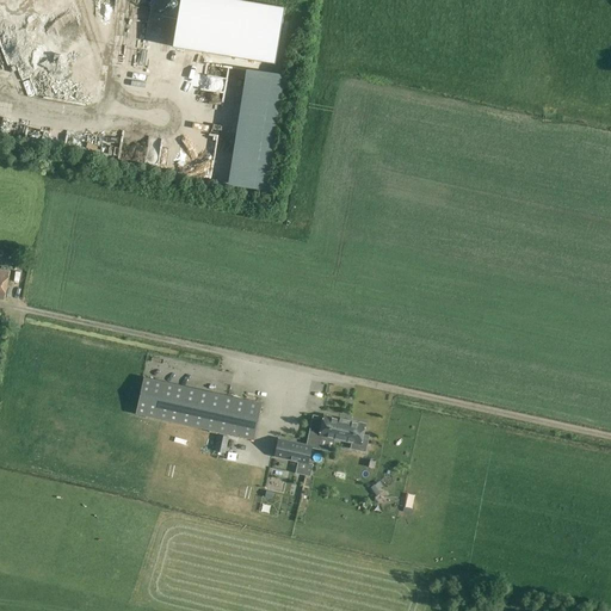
[(181,78),(167,78),(167,88),(181,87),(181,78)]
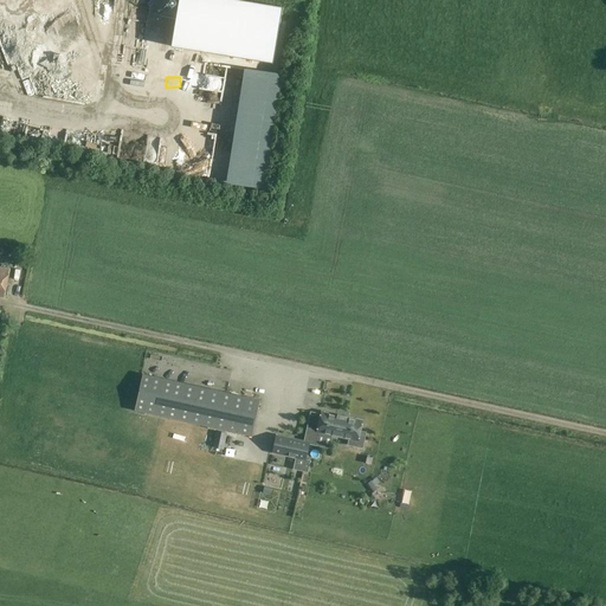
[(268,113),(274,78),(263,77),(262,84),(249,83),(247,90),(258,92),(256,105),(260,107),(259,111),(268,113)]
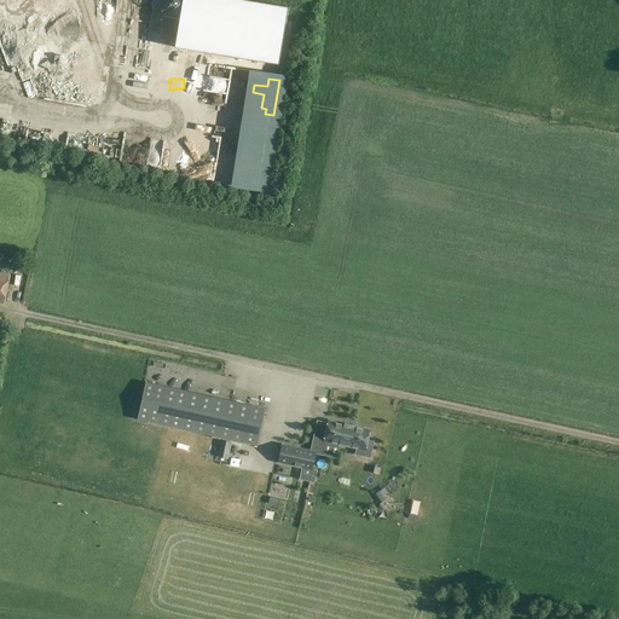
[(154,149),(156,134),(138,131),(136,149),(140,149),(139,160),(146,161),(146,162),(155,163),(156,156),(151,156),(152,149),(154,149)]
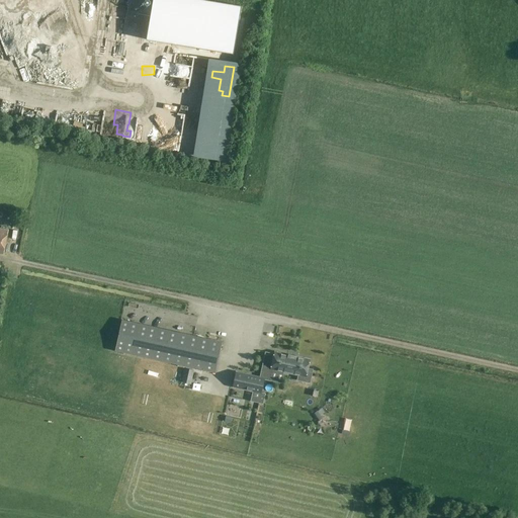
[(107,124),(109,114),(100,112),(98,122),(107,124)]
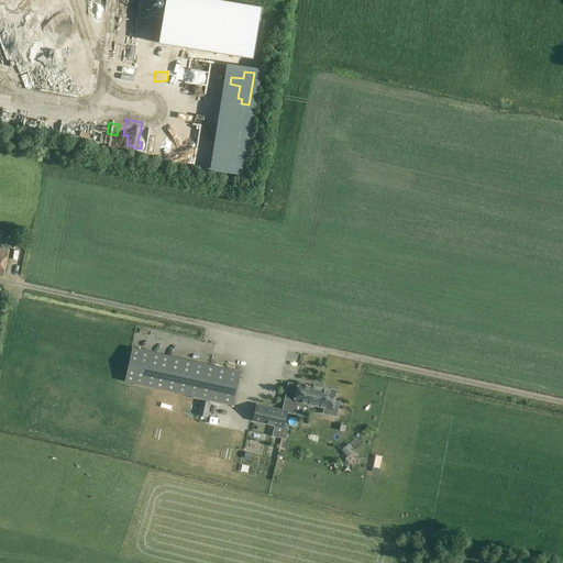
[(86,145),(100,147),(102,133),(87,132),(86,145)]
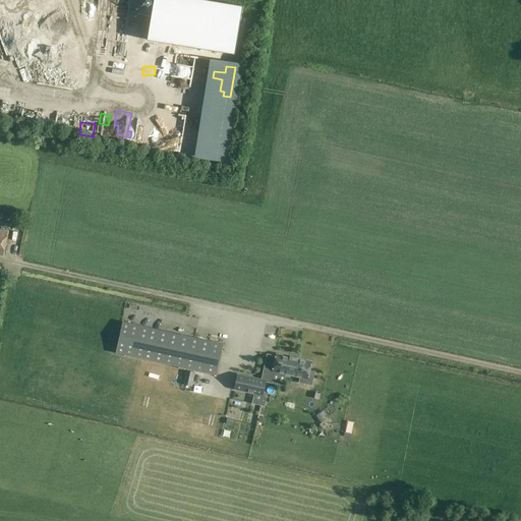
[(109,136),(111,128),(101,126),(100,135),(109,136)]
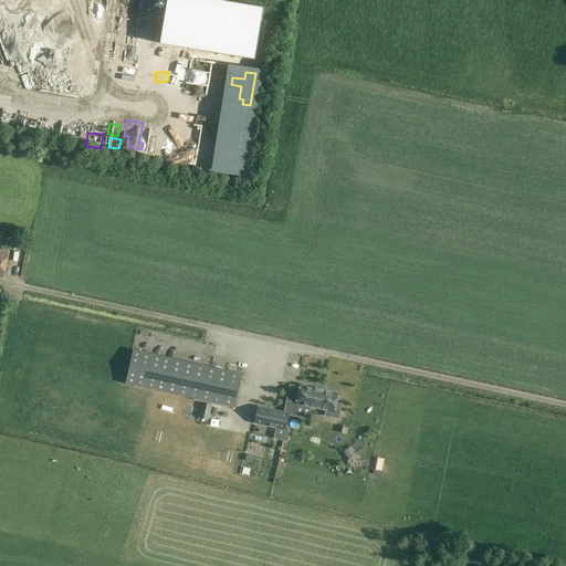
[(0,276),(4,278),(10,252),(0,250),(0,276)]
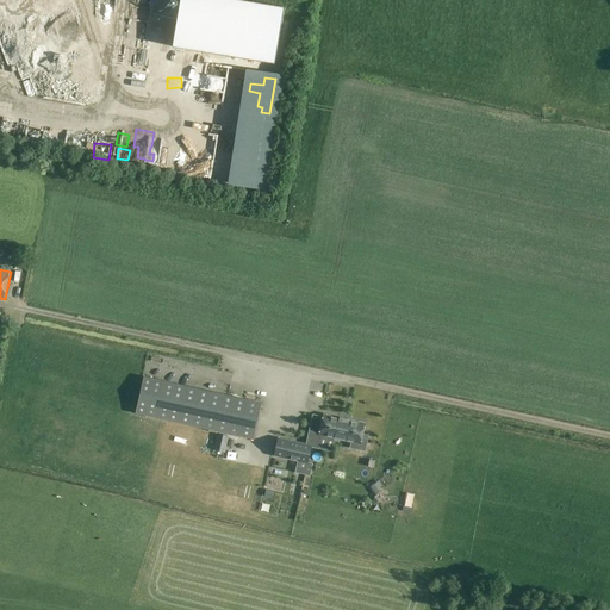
[(254,439),(261,404),(144,378),(136,414),(254,439)]
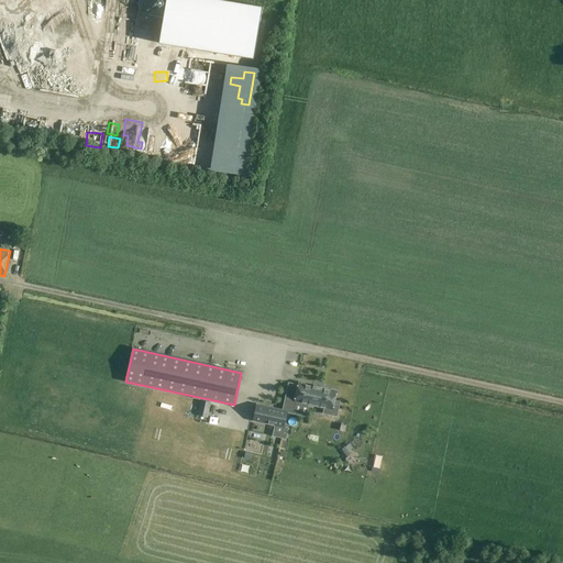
[(285,398),(283,410),(293,414),(296,401),(295,401),(298,385),(288,383),(286,394),(290,395),(289,399),(285,398)]
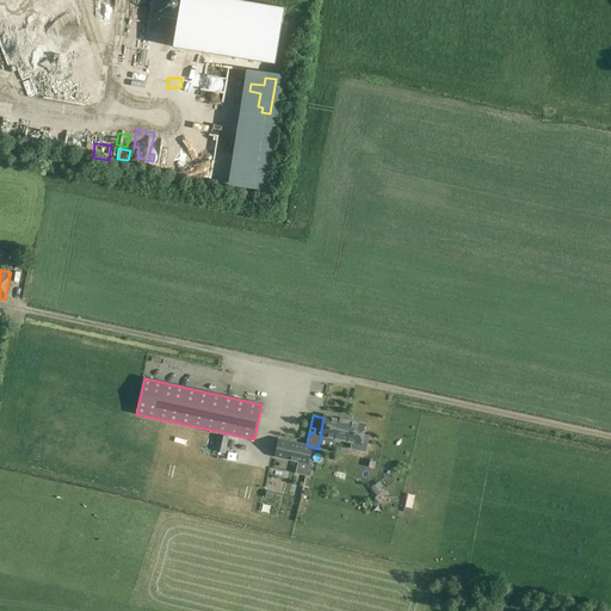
[(323,418),(320,436),(321,436),(352,443),(351,449),(365,451),(369,436),(363,434),(365,425),(350,421),(350,420),(340,418),(340,419),(325,415),(323,418)]
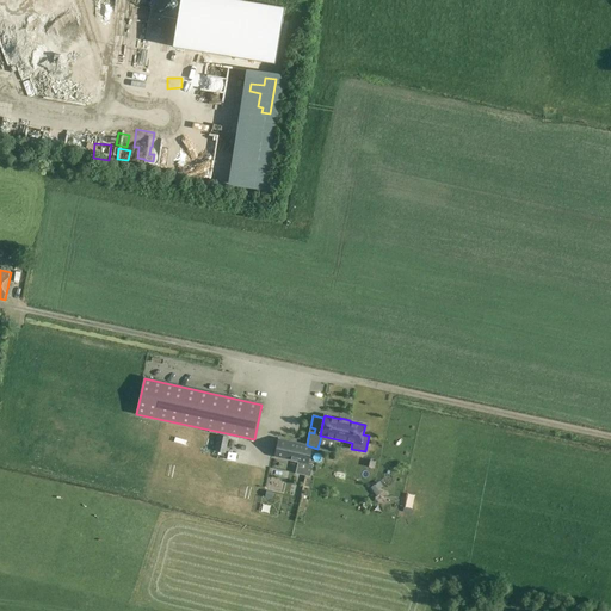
[(312,448),(279,440),(276,457),(308,464),(312,448)]
